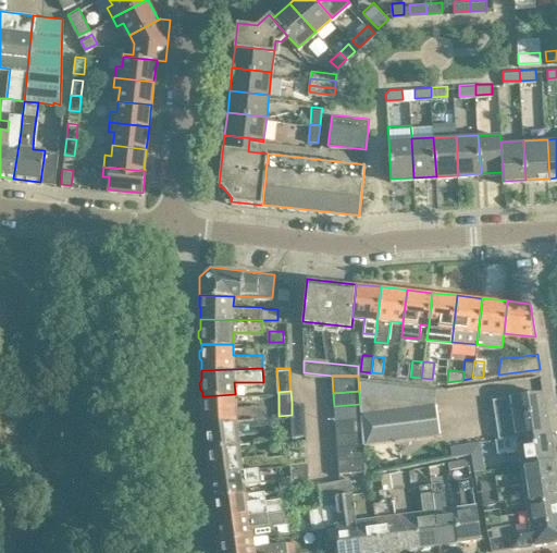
[(361,417),(362,430),(363,442),(440,431),(438,400),(359,391),(360,404),(361,417)]
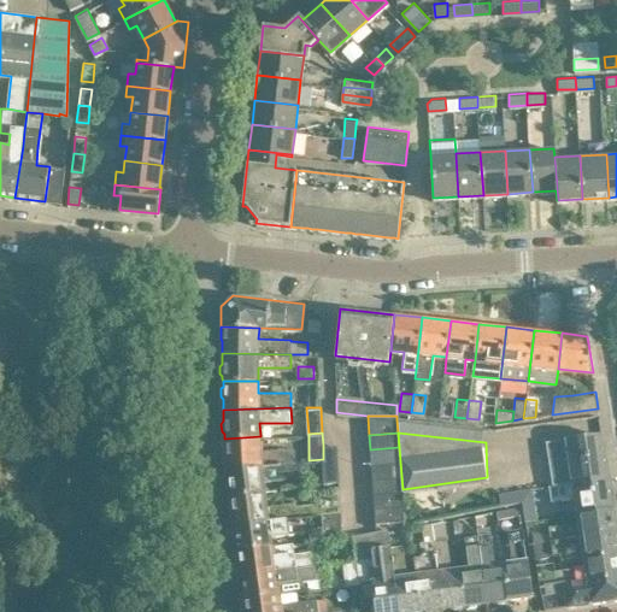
[(553,484),(574,481),(609,475),(601,433),(547,440),(553,484)]
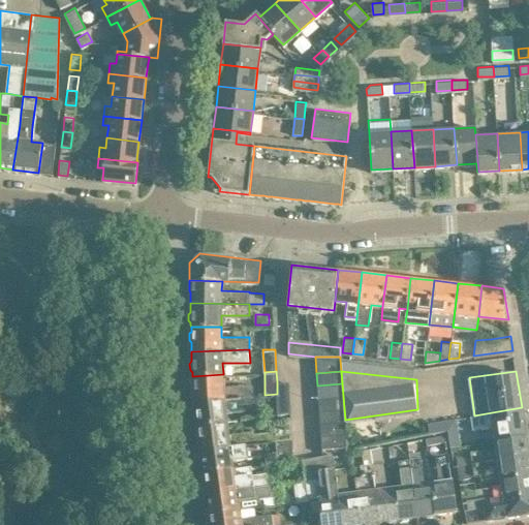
[(193,392),(193,401),(252,396),(251,383),(223,384),(223,376),(223,374),(192,376),(192,380),(190,383),(191,390),(193,392)]
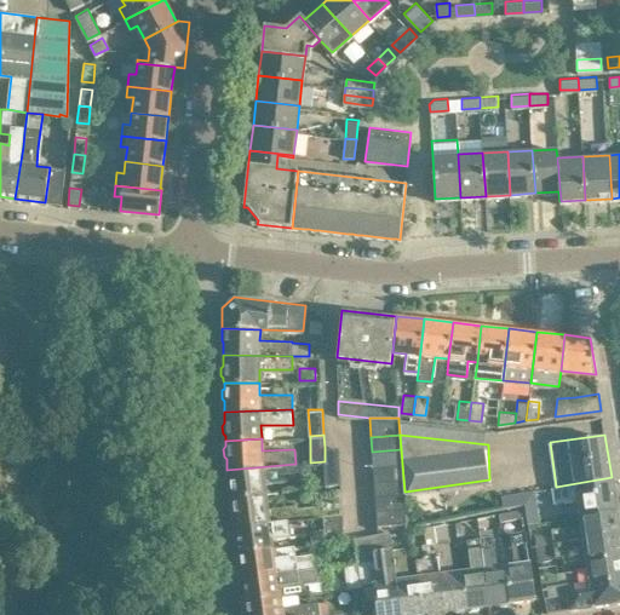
[(338,446),(325,447),(325,461),(325,483),(340,482),(338,446)]
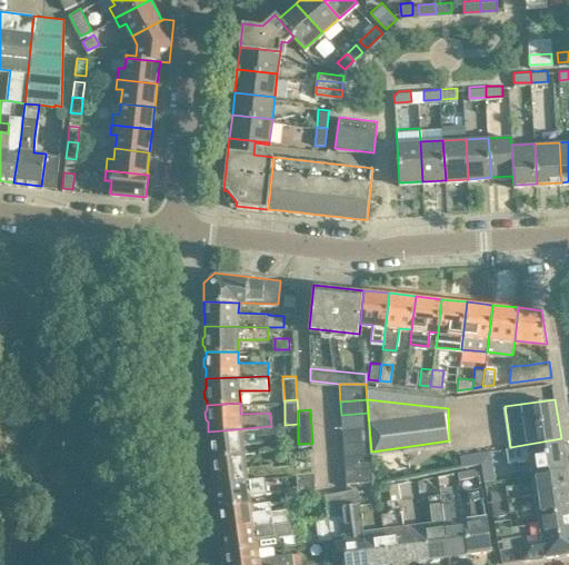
[(368,413),(341,415),(342,428),(369,426),(368,413)]
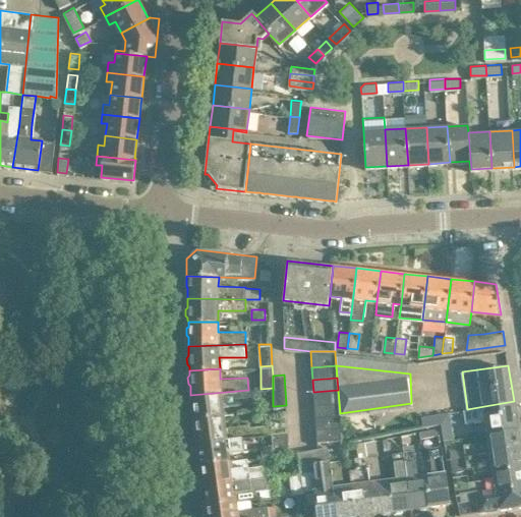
[(193,417),(193,418),(224,415),(224,413),(223,405),(249,402),(248,390),(190,395),(192,404),(190,406),(190,412),(193,414),(193,415),(193,417)]
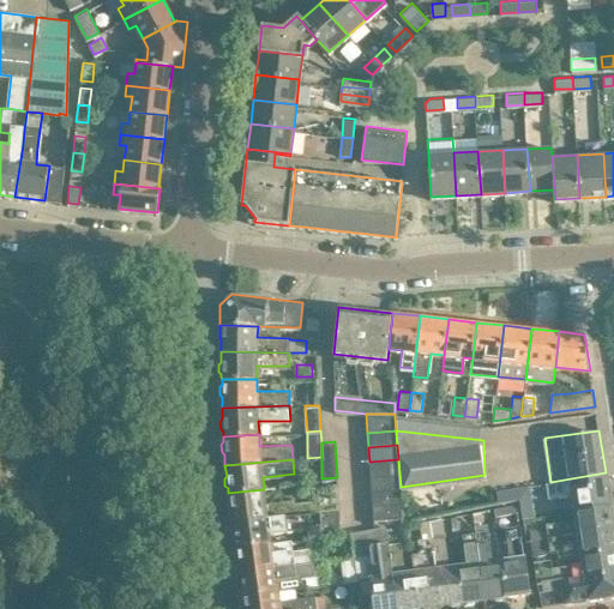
[(399,474),(398,459),(369,462),(371,476),(399,474)]
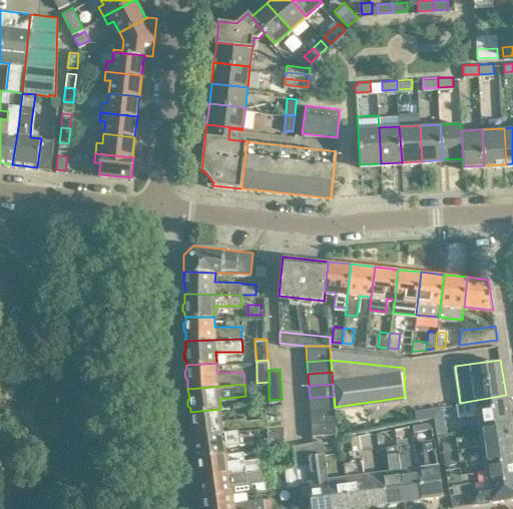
[(481,426),(510,422),(506,395),(477,400),(460,403),(457,403),(459,415),(471,413),(479,412),(481,426)]
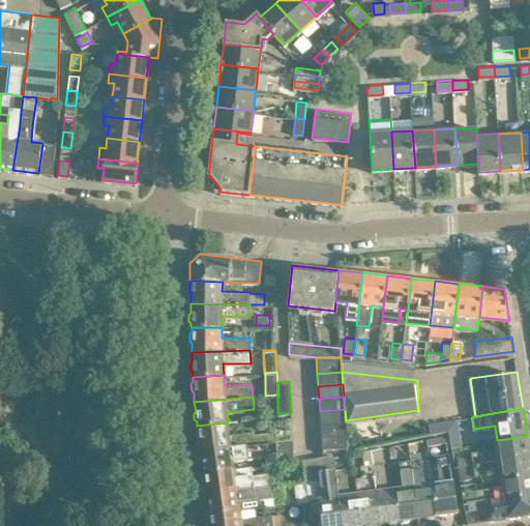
[(345,409),(320,411),(320,422),(346,421),(346,420),(345,409)]
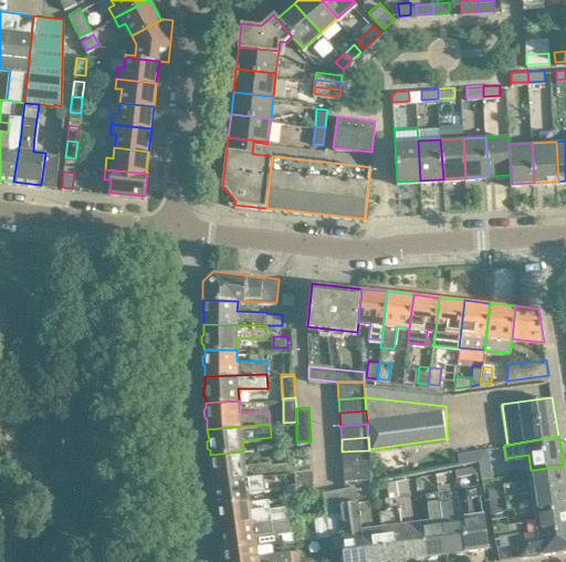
[(212,471),(213,481),(313,470),(311,445),(296,446),(283,448),(284,462),(271,464),(271,459),(244,462),(243,454),(243,451),(210,455),(210,457),(211,458),(211,460),(209,462),(210,469),(212,471)]
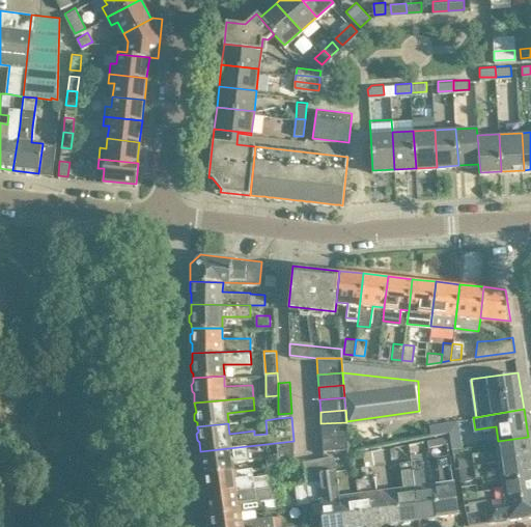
[(450,430),(453,448),(464,446),(459,419),(449,420),(450,430)]
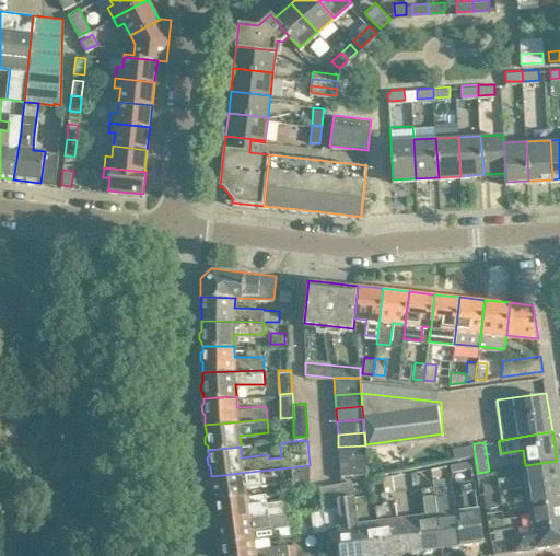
[(453,447),(455,456),(475,453),(474,443),(453,447)]
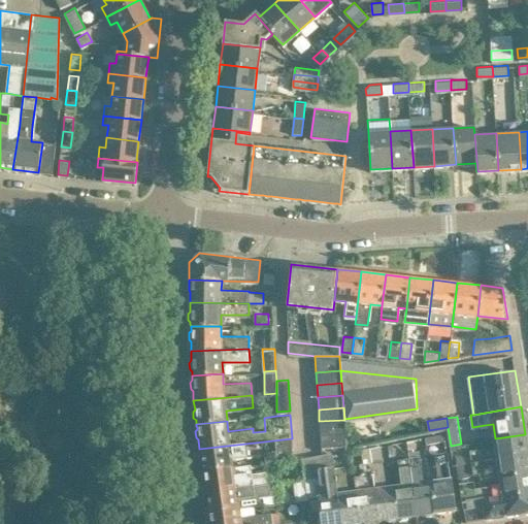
[(320,434),(345,432),(344,420),(319,421),(320,434)]
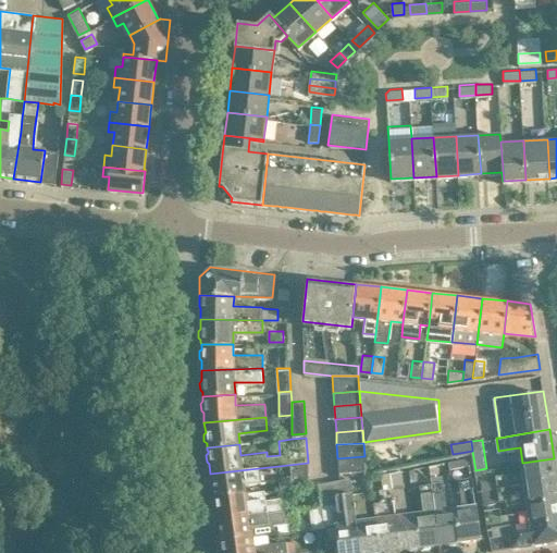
[(364,456),(337,458),(338,474),(366,471),(364,456)]
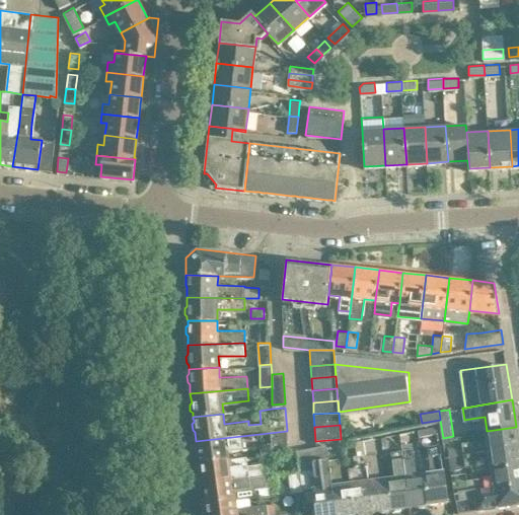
[(432,425),(417,428),(418,435),(438,431),(437,429),(432,425)]
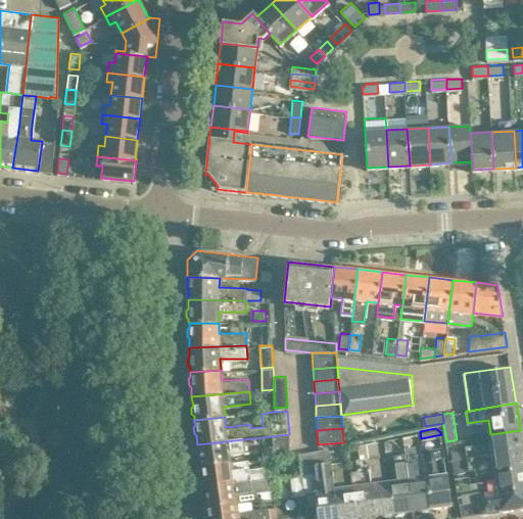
[(465,450),(452,452),(453,460),(522,449),(520,430),(490,434),(491,443),(465,447),(465,450)]
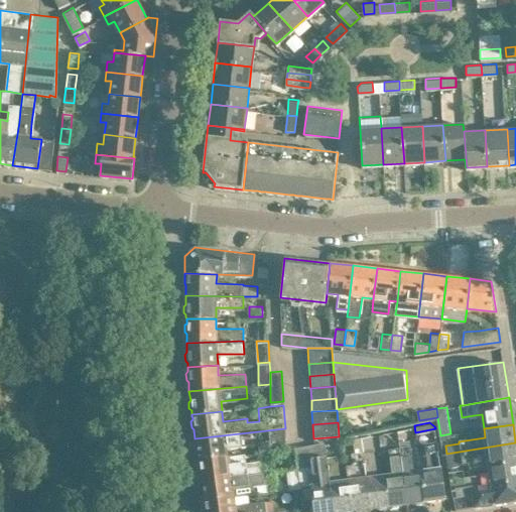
[(286,449),(285,428),(195,438),(196,448),(195,450),(195,456),(198,458),(198,460),(196,460),(196,461),(227,457),(226,448),(258,443),(259,453),(286,449)]
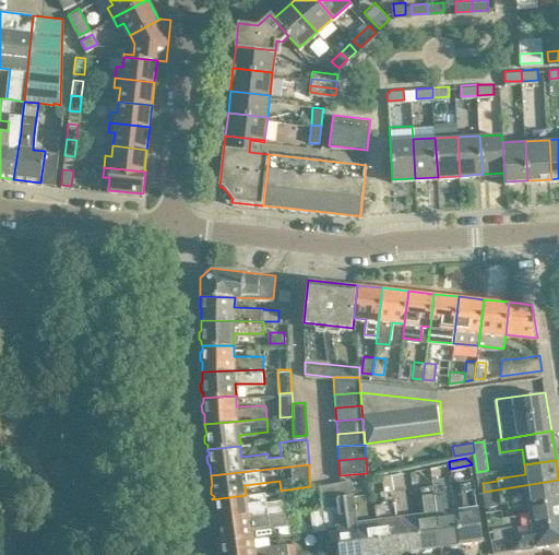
[(391,473),(392,489),(401,550),(419,547),(415,515),(406,516),(403,487),(401,471),(391,473)]
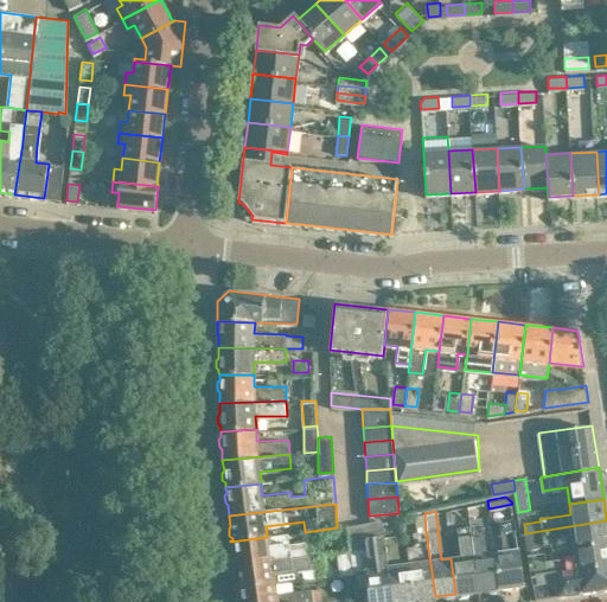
[(406,545),(408,563),(413,600),(435,596),(426,531),(425,513),(416,516),(419,532),(413,532),(415,544),(406,545)]
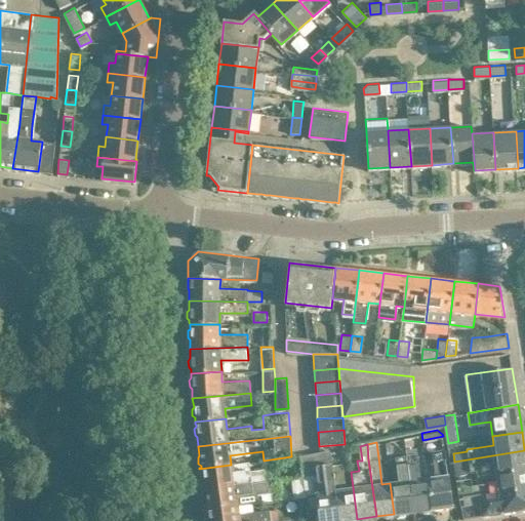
[(415,446),(404,448),(405,454),(406,464),(412,512),(432,509),(428,477),(419,478),(415,446)]
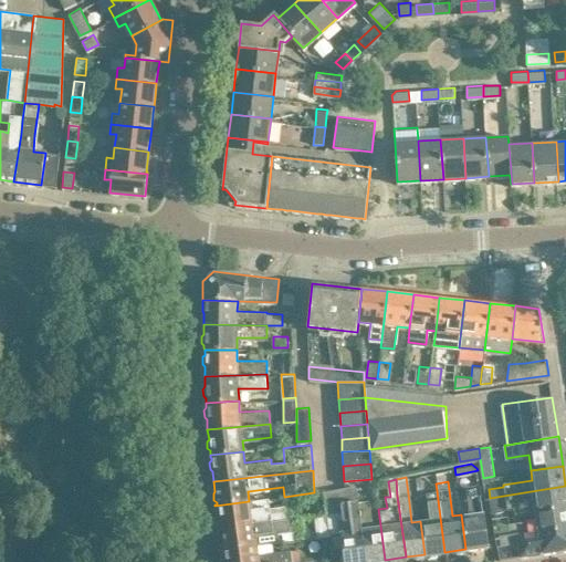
[(469,513),(461,514),(465,549),(488,547),(479,481),(464,482),(469,513)]
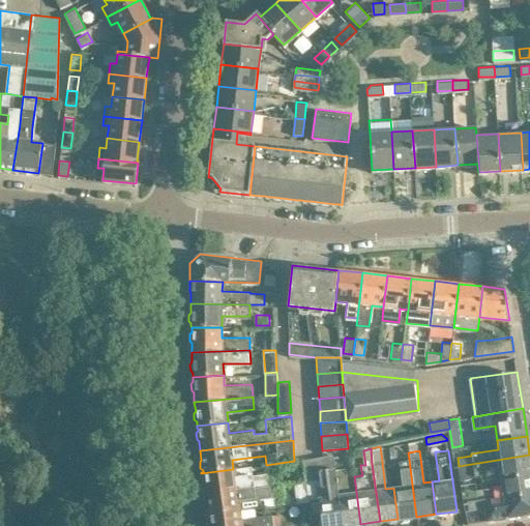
[(322,525),(342,525),(334,469),(332,453),(302,459),(306,479),(321,476),(322,487),(318,487),(322,525)]
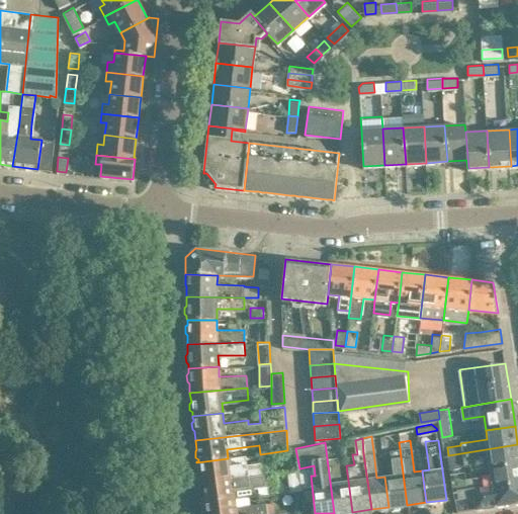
[(491,466),(517,462),(517,448),(517,444),(448,455),(450,466),(490,460),(491,466)]
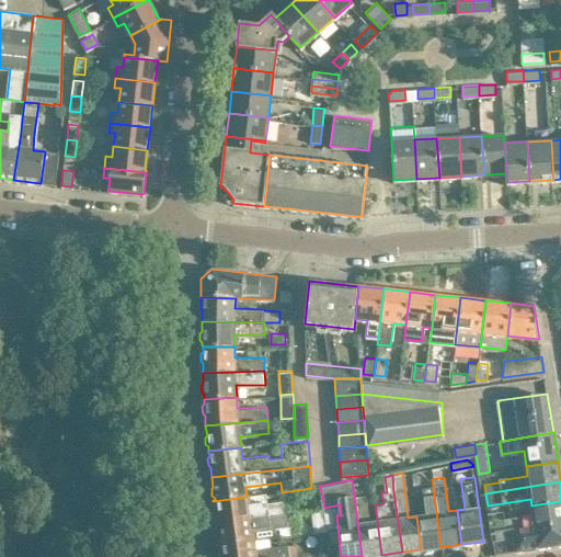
[(416,516),(421,549),(441,547),(434,496),(433,486),(421,487),(424,515),(416,516)]
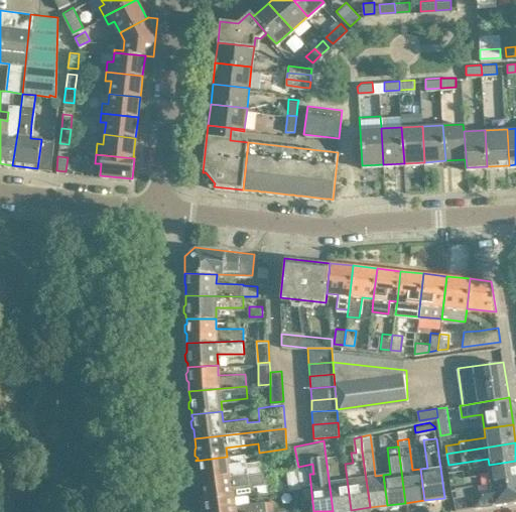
[(227,457),(196,461),(197,471),(200,473),(201,479),(261,471),(260,460),(246,462),(245,455),(230,457),(227,457)]
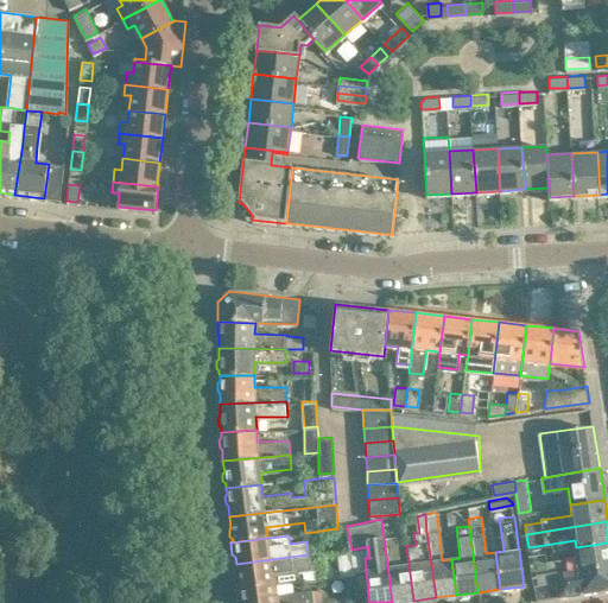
[(392,602),(413,601),(409,564),(400,565),(397,535),(384,538),(392,602)]
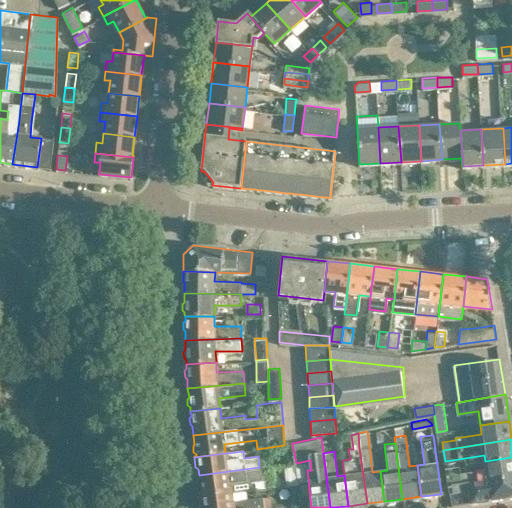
[(511,477),(511,457),(485,461),(486,470),(464,473),(463,465),(445,467),(448,485),(452,485),(452,486),(468,484),(511,477)]
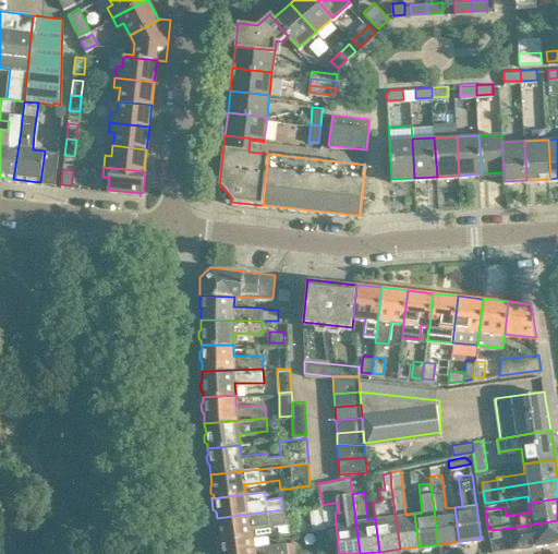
[(218,528),(216,530),(217,537),(219,539),(219,540),(254,536),(271,533),(270,525),(283,524),(282,509),(217,518),(218,528)]
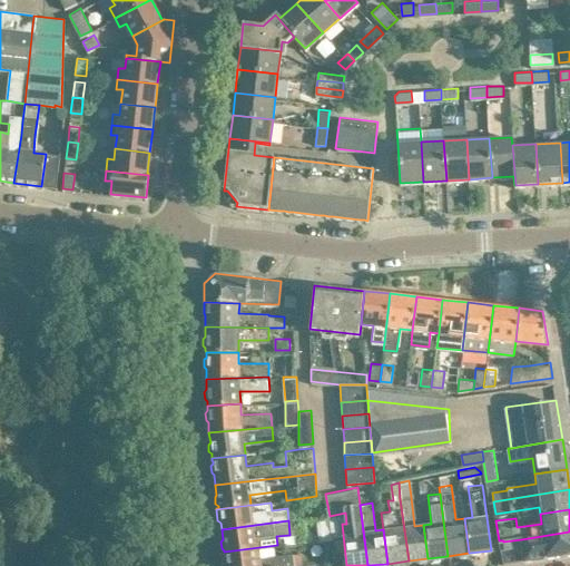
[(523,550),(524,559),(569,553),(569,532),(521,539),(503,542),(504,547),(516,546),(520,550),(523,550)]
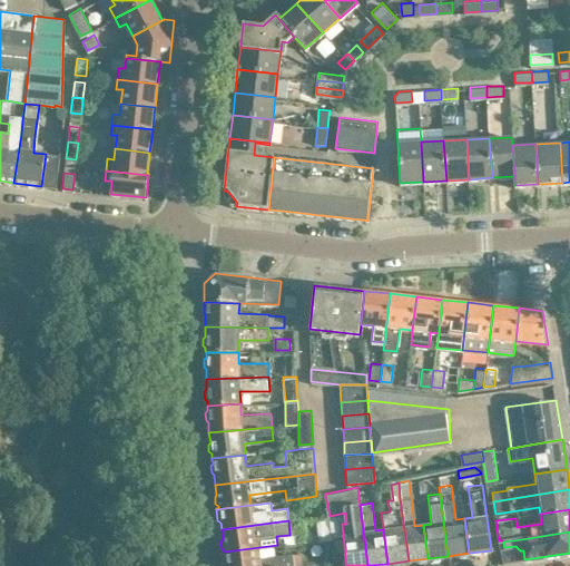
[(261,556),(259,547),(224,552),(225,555),(223,558),(224,564),(225,565),(286,565),(295,565),(303,564),(301,552),(261,556)]
